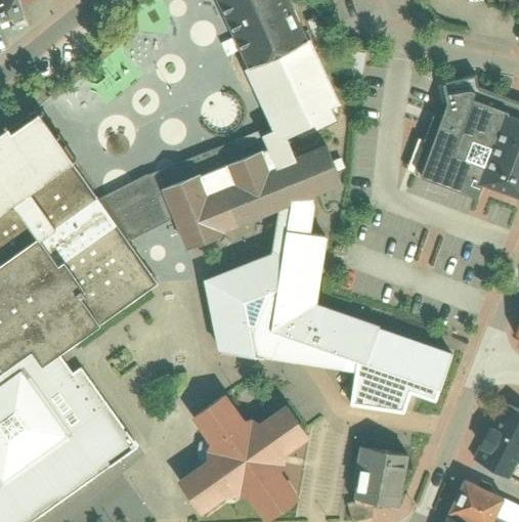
[(289,0),(215,0),(274,131),(261,135),(266,147),(259,150),(267,169),(296,158),(288,138),(338,118),(333,106),(340,104),(289,0)]
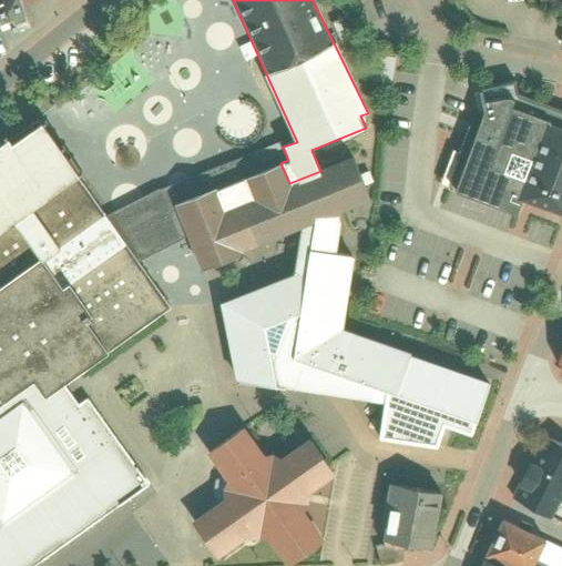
[(262,69),(255,56),(242,61),(248,76),(262,69)]
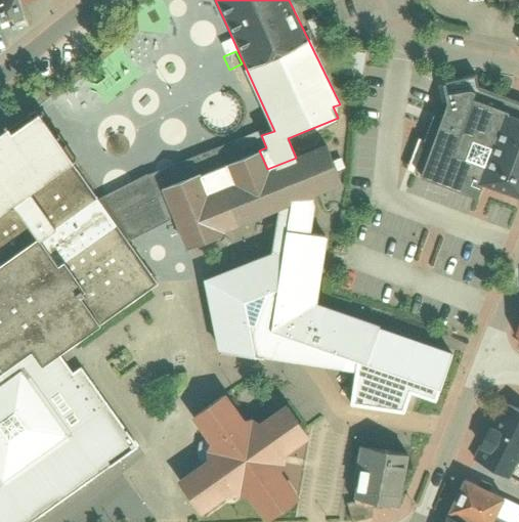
[(453,64),(415,77),(419,96),(393,164),(446,186),(451,172),(475,103),(515,117),(518,103),(518,98),(458,76),(453,64)]
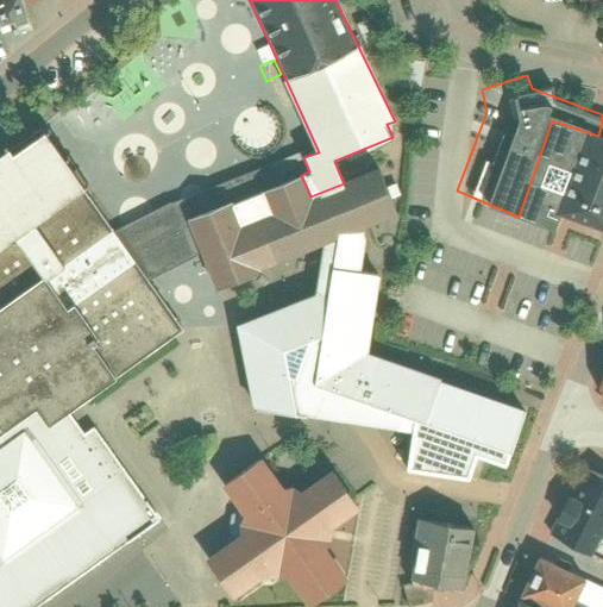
[(602,137),(598,136),(552,120),(525,200),(579,218),(602,146),(602,137)]
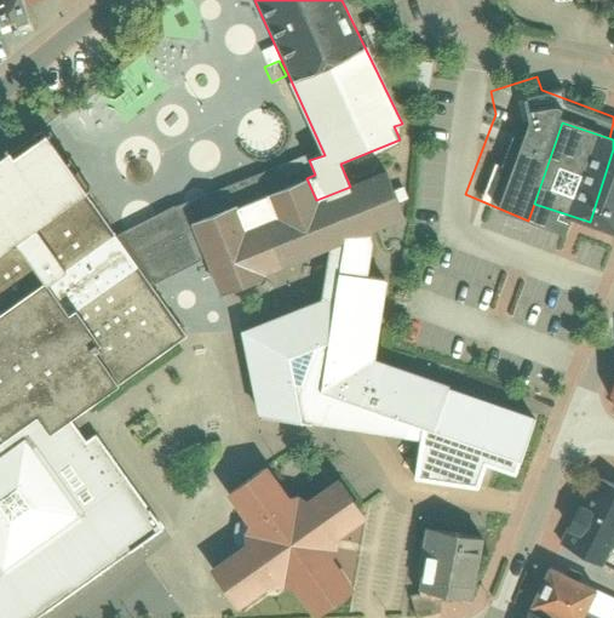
[(36,617),(160,531),(92,438),(84,445),(67,421),(182,338),(149,287),(114,236),(84,195),(90,190),(49,135),(17,158),(12,152),(0,159),(0,617),(36,617)]
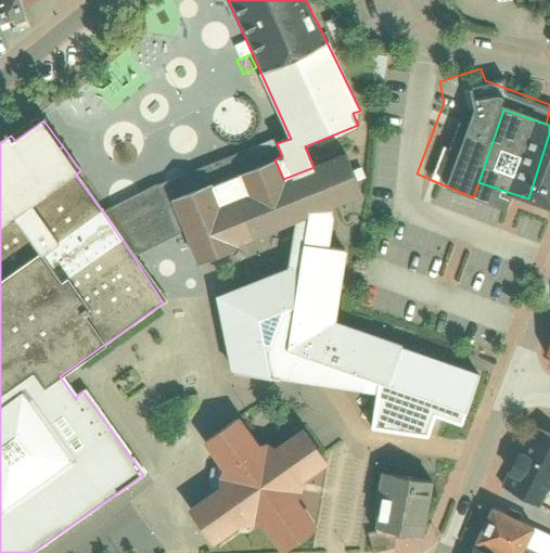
[(282,156),(277,143),(275,138),(153,185),(102,211),(133,257),(183,231),(171,201),(275,159),(282,156)]
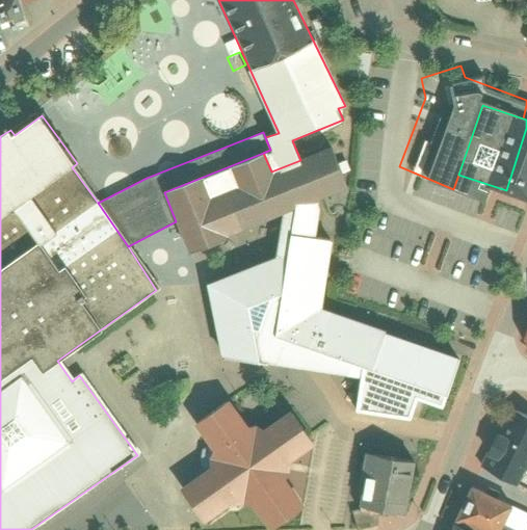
[(263,153),(164,192),(176,221),(187,250),(284,212),(320,197),(344,188),(327,149),(300,160),(271,171),(263,153)]
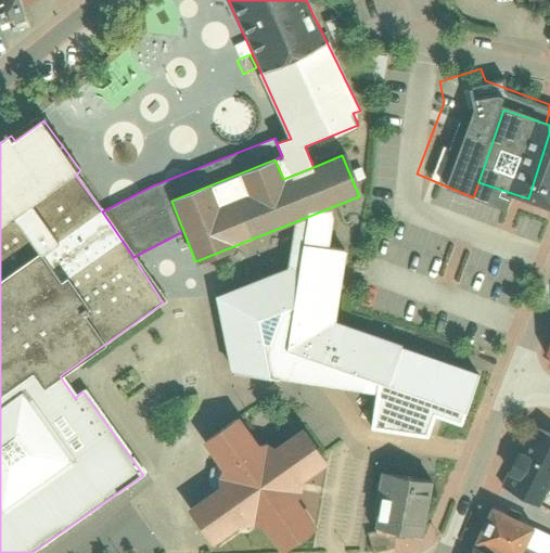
[(289,267),(217,295),(229,372),(374,394),(372,428),(432,437),(435,416),(462,426),(480,377),(334,323),(347,251),(329,248),(334,206),(296,221),(289,267)]
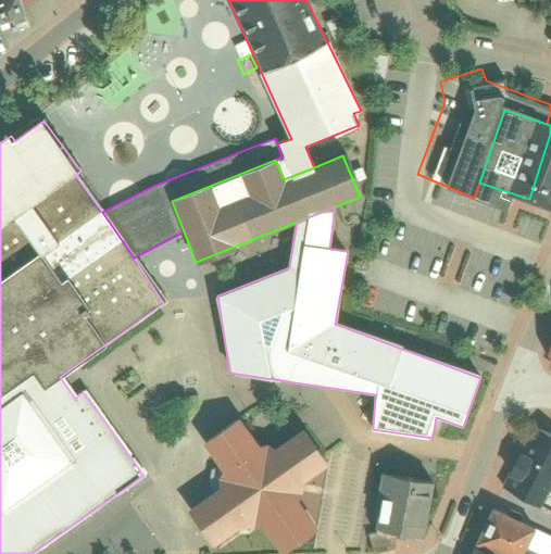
[(550,330),(546,328),(537,353),(550,360),(550,330)]
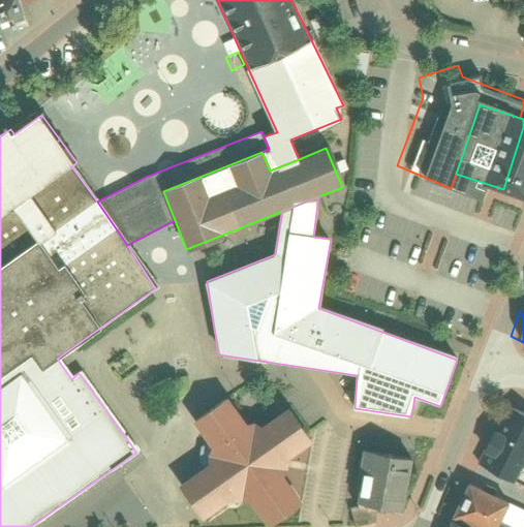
[(244,423),(227,398),(193,425),(207,441),(198,448),(197,462),(202,471),(184,483),(207,518),(233,499),(249,502),(268,526),(301,503),(283,476),(286,460),(310,441),(285,408),(263,425),(244,423)]
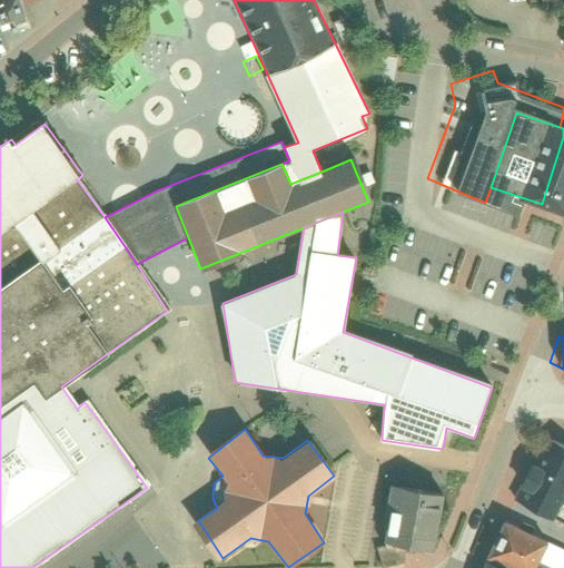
[(563,450),(534,434),(500,499),(535,518),(552,487),(563,492),(563,450)]
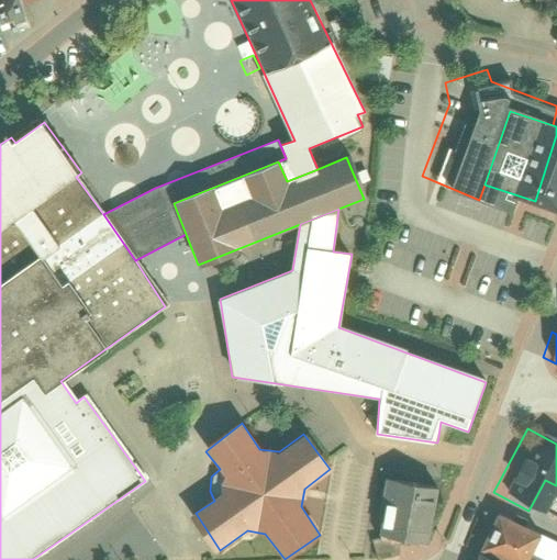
[(441,490),(385,481),(380,506),(388,507),(382,541),(432,549),(441,490)]
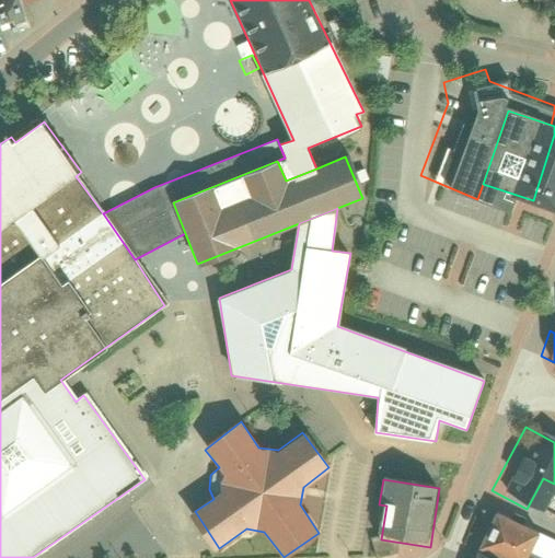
[(552,557),(554,551),(554,543),(489,512),(472,549),(489,557),(519,557),(521,555),(528,557),(552,557)]
